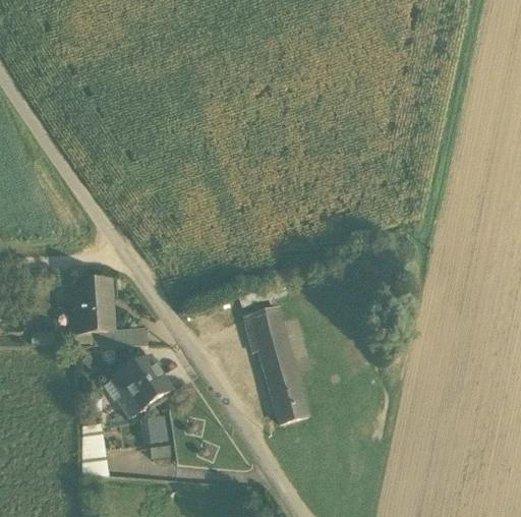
[(110,281),(85,283),(90,333),(114,331),(110,281)]
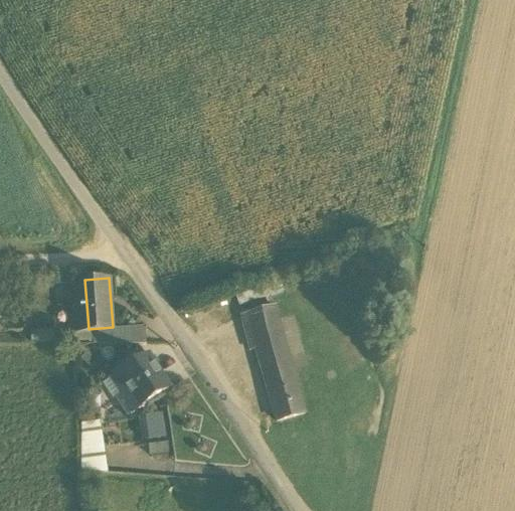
[(71,281),(73,312),(75,330),(89,329),(84,280),(71,281)]
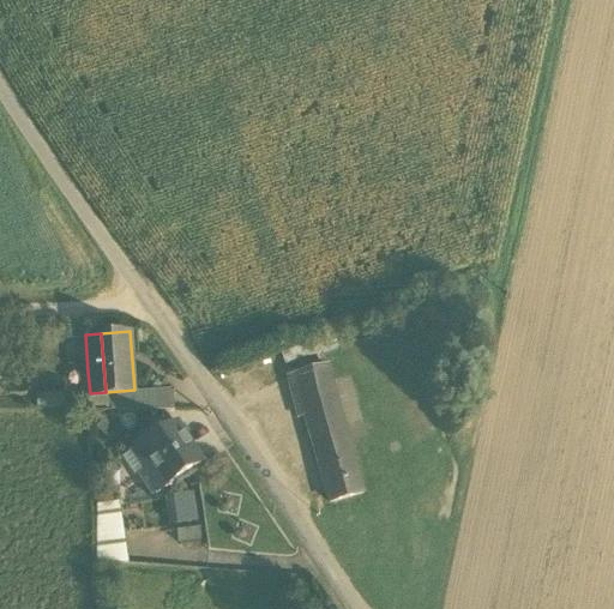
[(320,471),(329,499),(360,489),(325,363),(287,374),(290,390),(298,389),(302,404),(309,402),(329,469),(320,471)]
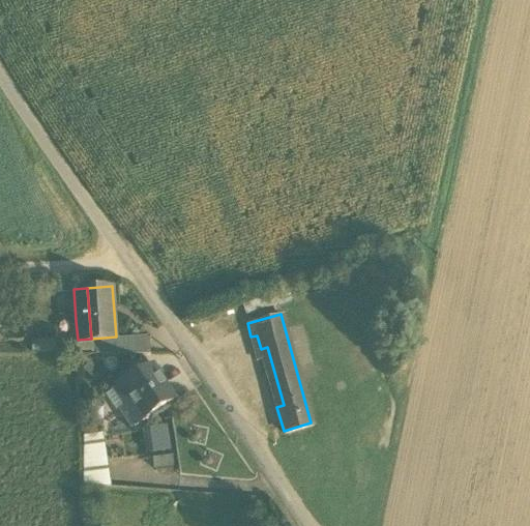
[(70,341),(78,340),(76,321),(69,321),(70,341)]
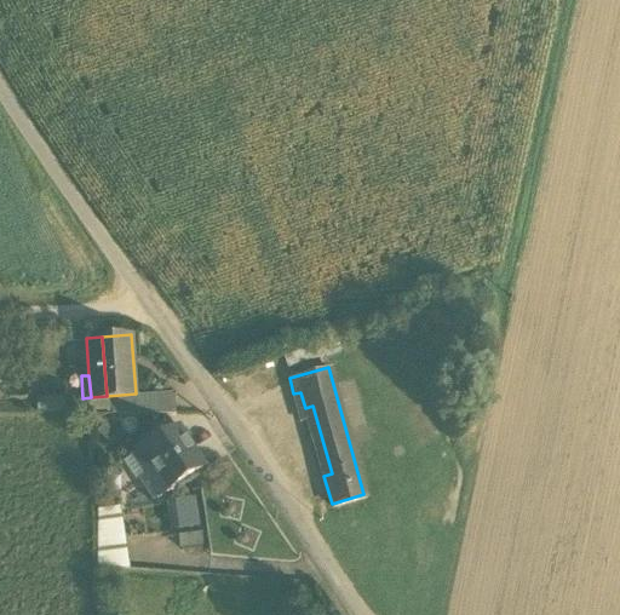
[(108,411),(164,412),(164,395),(136,394),(107,396),(108,411)]
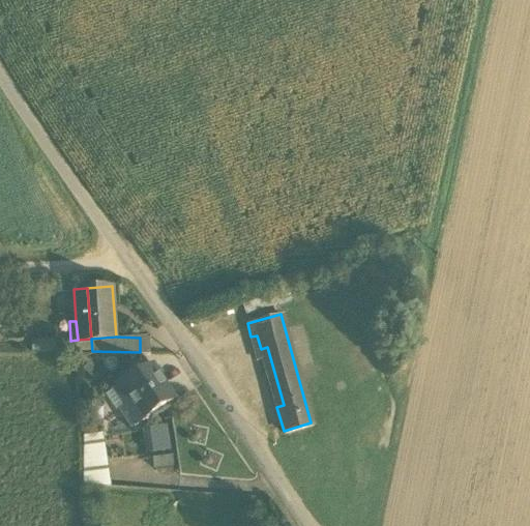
[(261,349),(276,407),(284,405),(267,347),(261,349)]
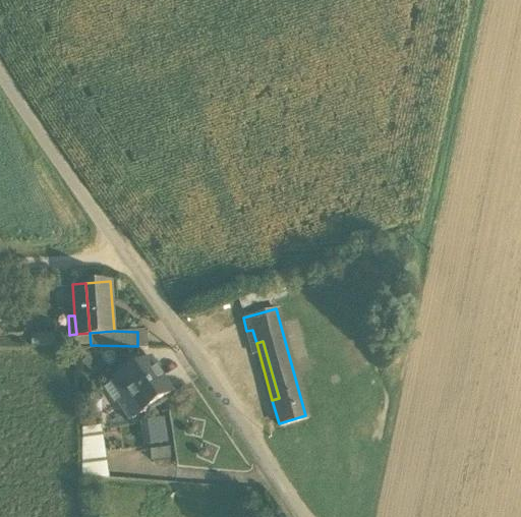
[(113,380),(123,394),(128,392),(140,410),(171,391),(149,356),(113,380)]
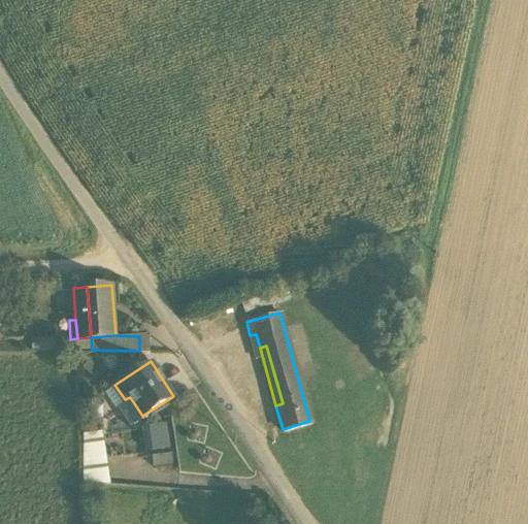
[(129,425),(142,416),(130,397),(125,399),(117,405),(129,425)]
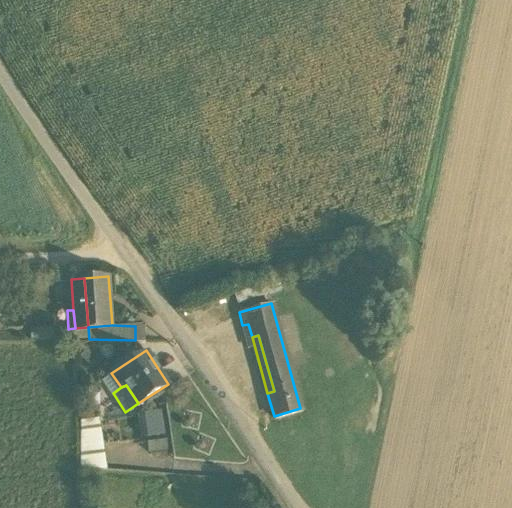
[(159,406),(140,407),(141,432),(161,430),(159,406)]
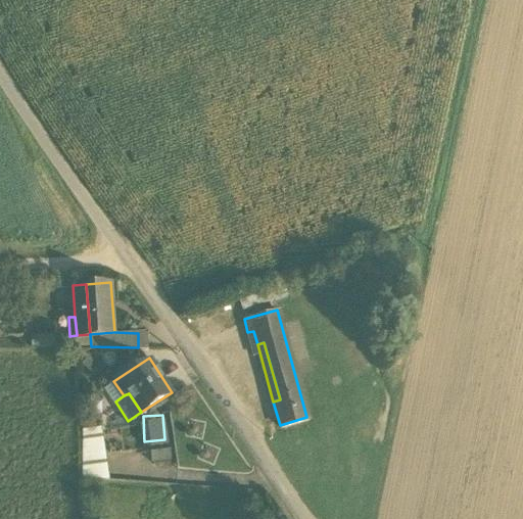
[(83,474),(109,476),(102,424),(83,426),(83,474)]
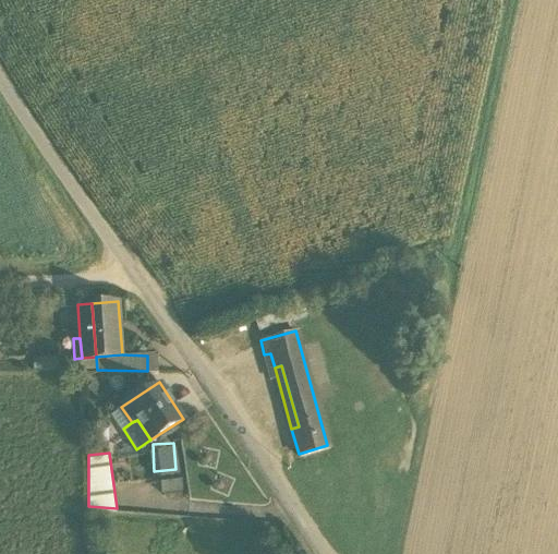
[(177,471),(157,472),(157,488),(178,486),(177,471)]
